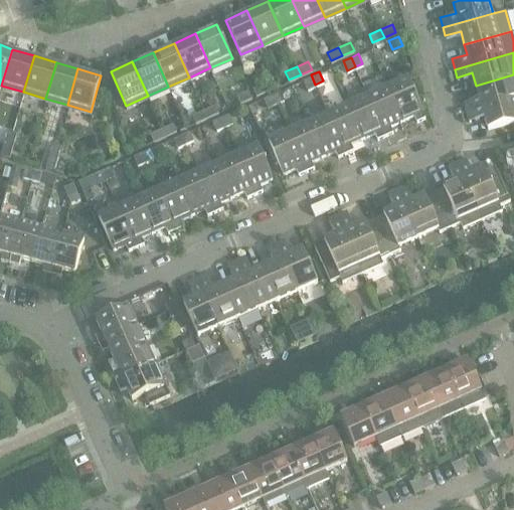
[(315,85),(311,74),(303,78),(307,88),(315,85)]
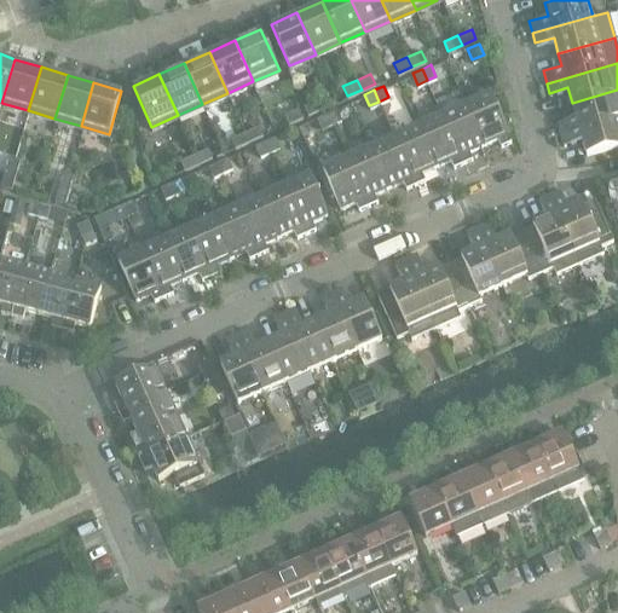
[(556,121),(560,133),(617,116),(617,90),(572,103),(576,115),(556,121)]
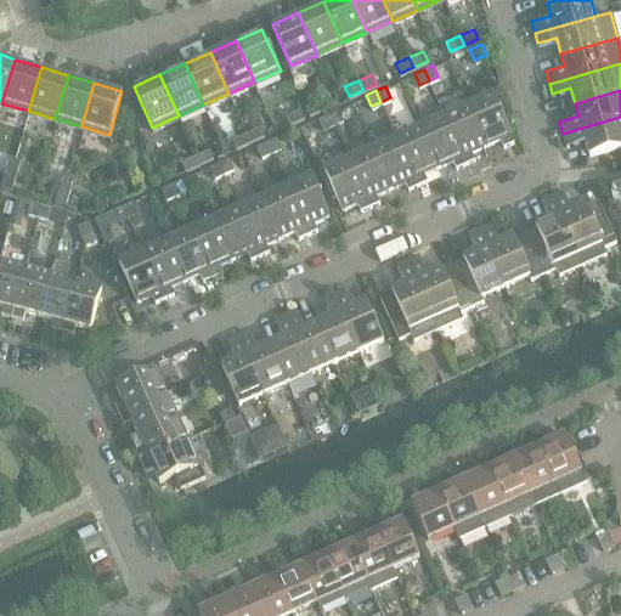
[(467,103),(485,143),(500,136),(503,145),(513,140),(492,92),(467,103)]
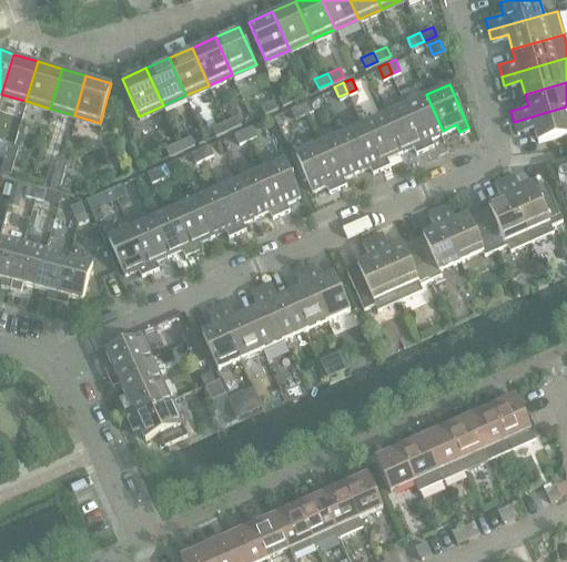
[(279,94),(282,103),(295,98),(291,89),(279,94)]
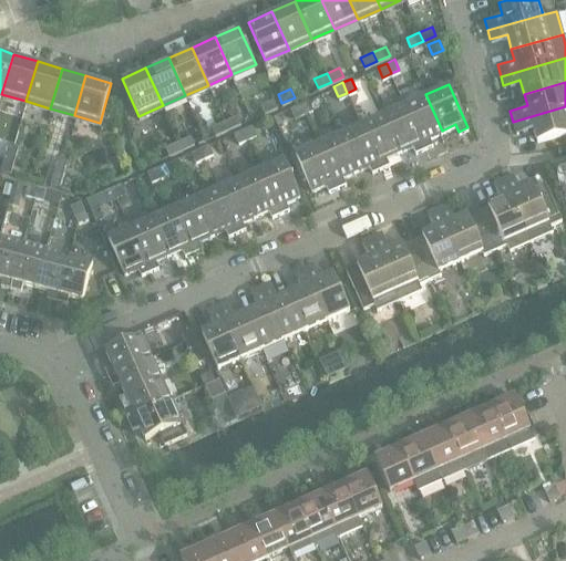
[(425,94),(404,103),(423,147),(432,143),(429,136),(442,131),(425,94)]
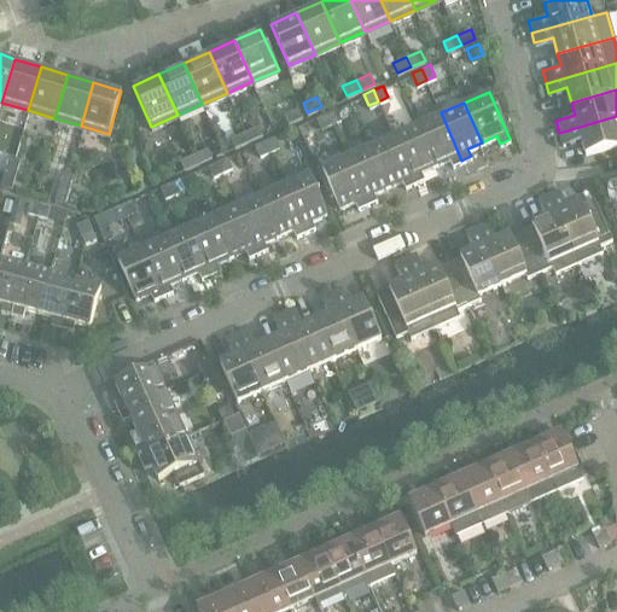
[(283,112),(287,122),(302,115),(297,105),(283,112)]
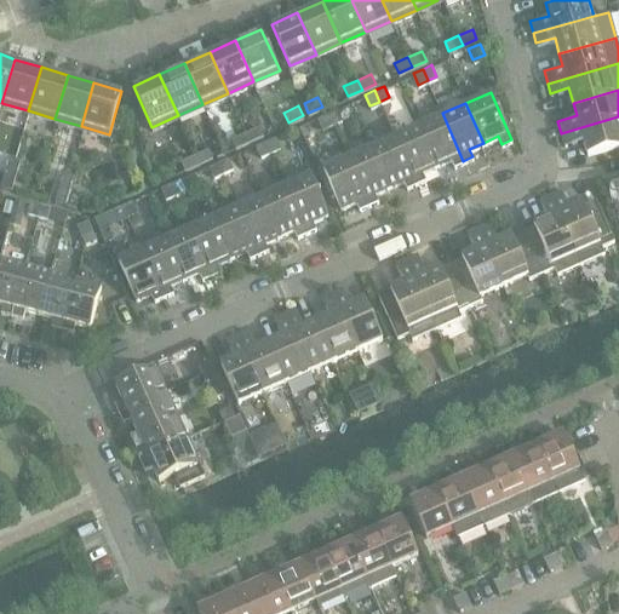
[(327,112),(332,122),(342,118),(337,107),(327,112)]
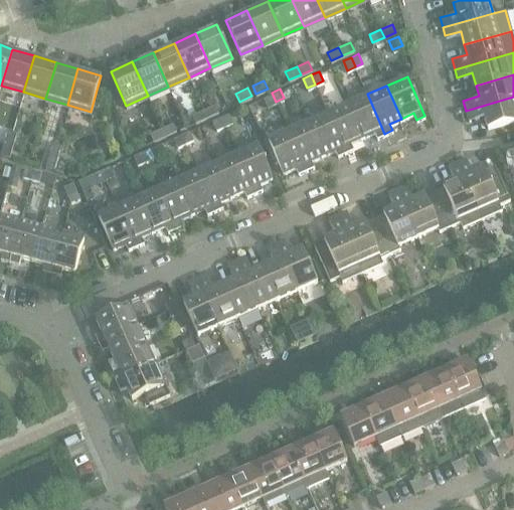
[(276,102),(272,93),(264,96),(268,105),(276,102)]
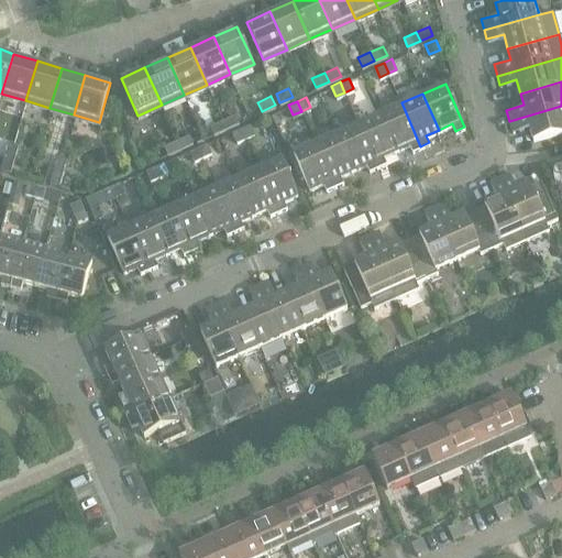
[(379,112),(396,149),(409,143),(411,150),(420,146),(401,102),(379,112)]
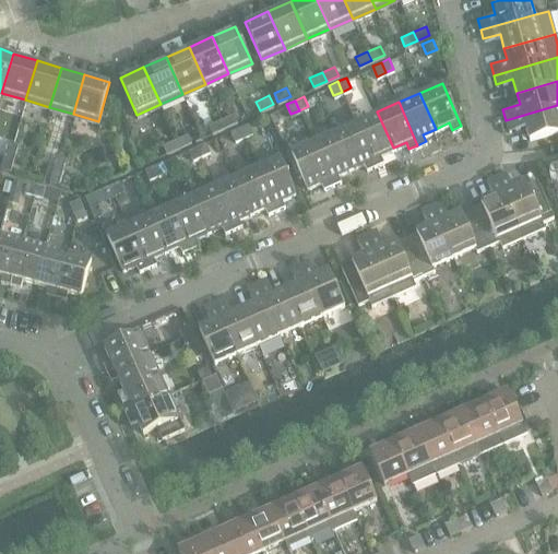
[(557,105),(506,120),(508,129),(525,125),(529,138),(557,129),(557,105)]
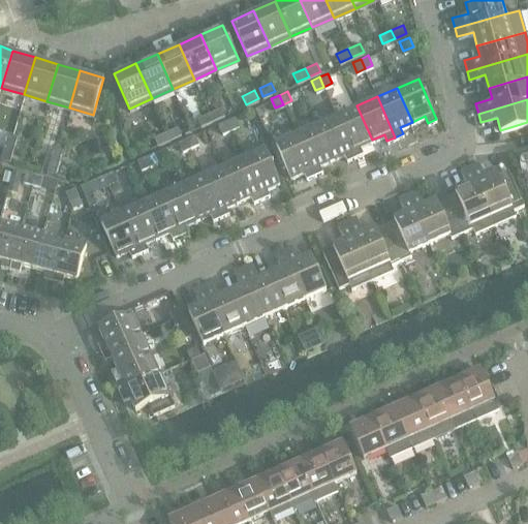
[(209,111),(212,119),(224,114),(220,105),(209,111)]
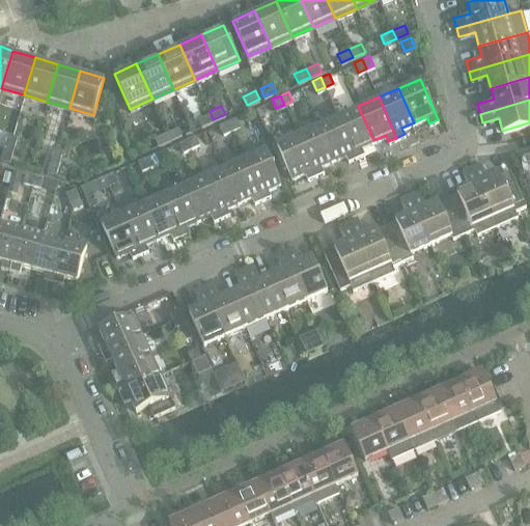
[(337,115),(356,156),(364,153),(361,145),(373,140),(358,106),(337,115)]
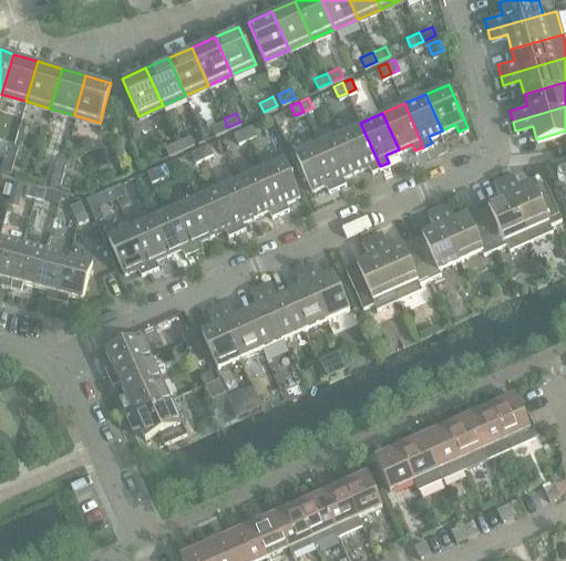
[(227,127),(224,118),(211,124),(215,133),(227,127)]
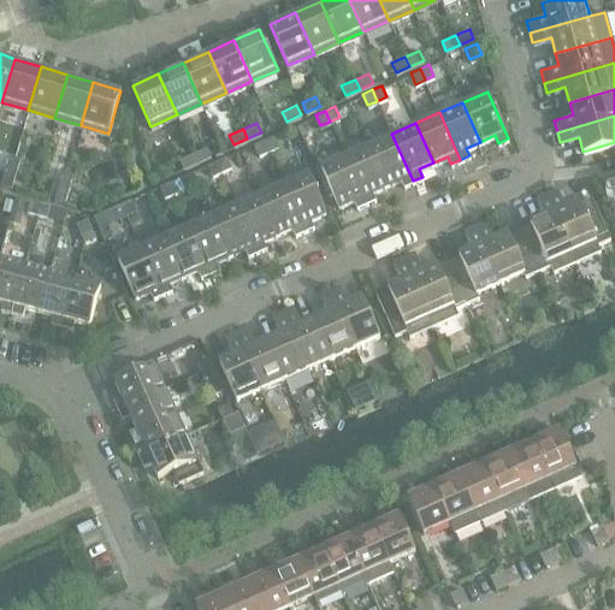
[(262,138),(267,149),(278,144),(273,134),(262,138)]
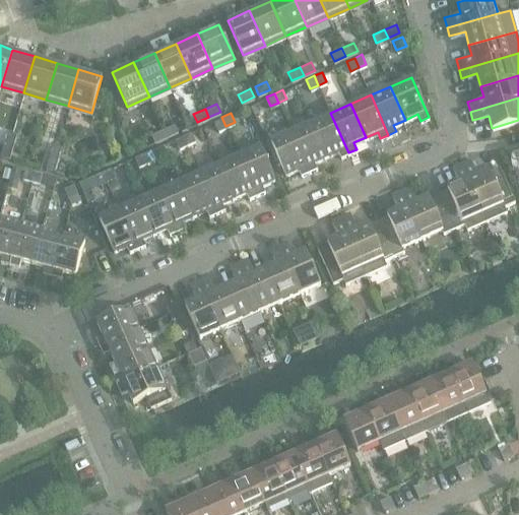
[(348,152),(330,113),(311,122),(325,155),(337,149),(340,156),(348,152)]
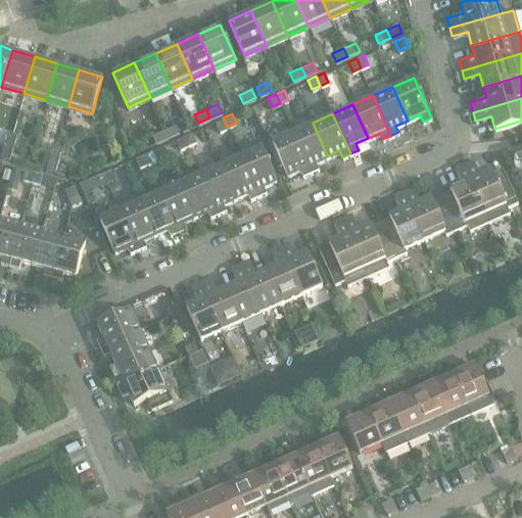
[(227,127),(223,118),(216,121),(220,130),(227,127)]
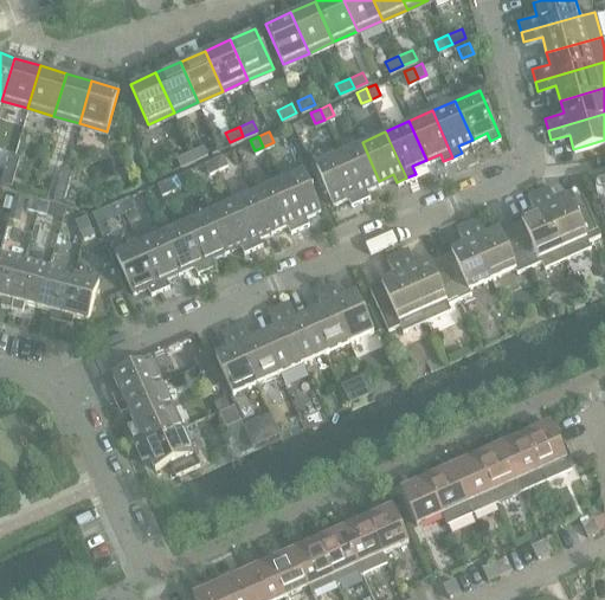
[(339,153),(360,199),(369,194),(366,187),(379,181),(362,142),(339,153)]
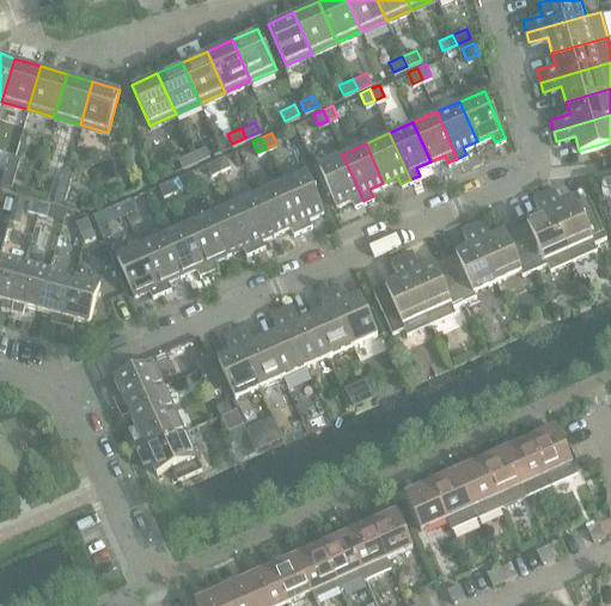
[(191,151),(196,160),(209,154),(206,145),(191,151)]
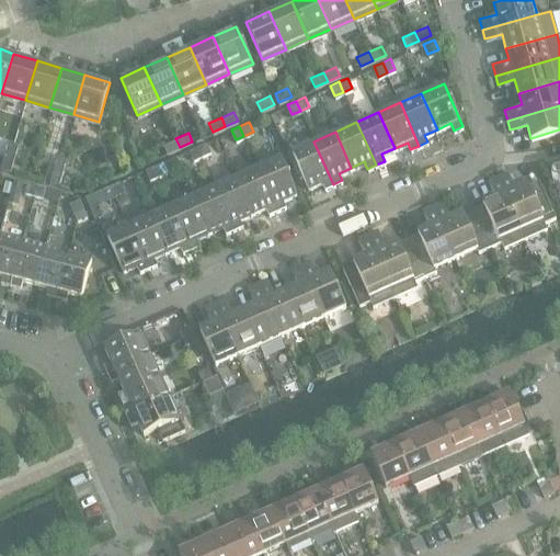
[(180,147),(175,138),(163,144),(167,152),(180,147)]
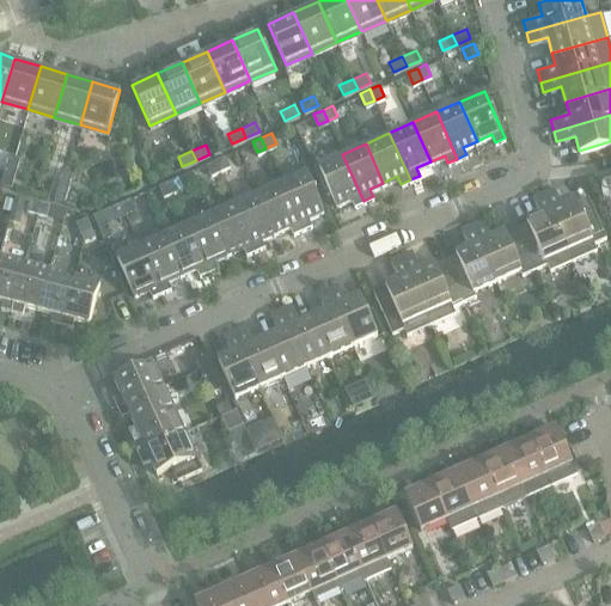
[(5,167),(16,170),(19,155),(10,153),(5,167)]
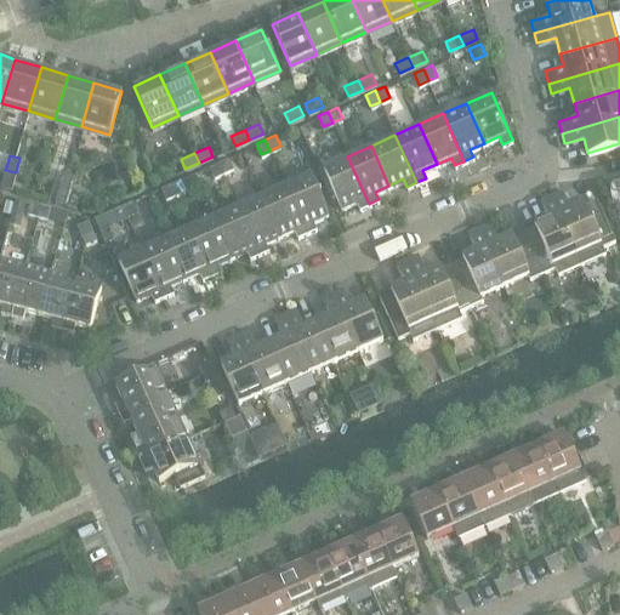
[(217,160),(222,171),(233,168),(227,155),(217,160)]
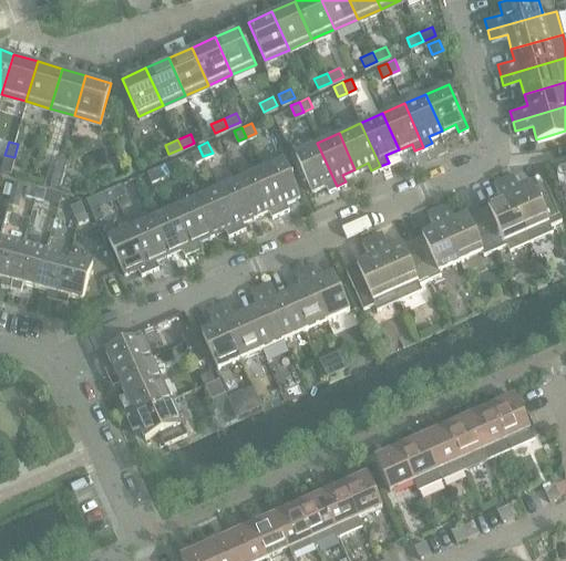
[(337,186),(317,143),(295,153),(311,188),(325,183),(328,189),(337,186)]
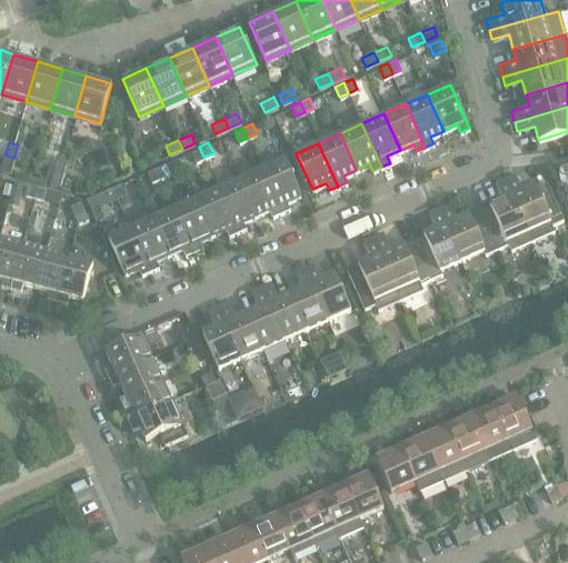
[(203,157),(199,147),(191,151),(196,161),(203,157)]
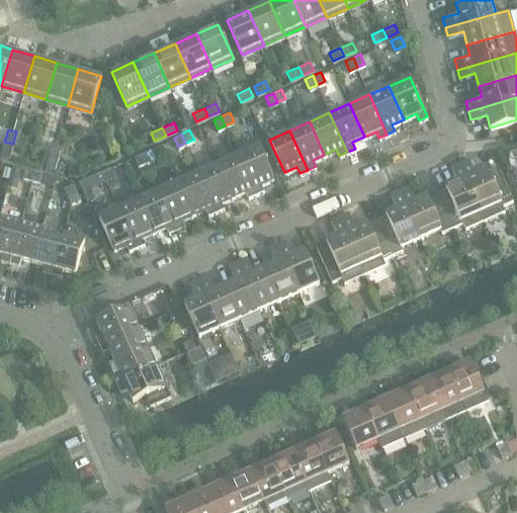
[(13,144),(4,142),(1,154),(9,157),(13,144)]
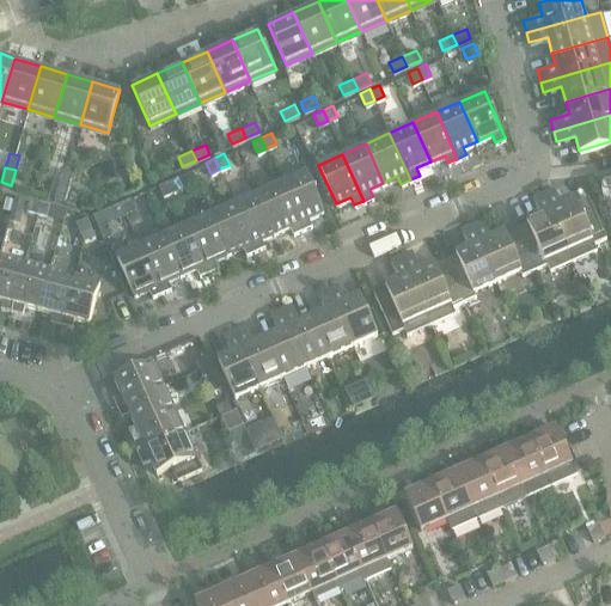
[(57,182),(68,185),(72,170),(62,167),(57,182)]
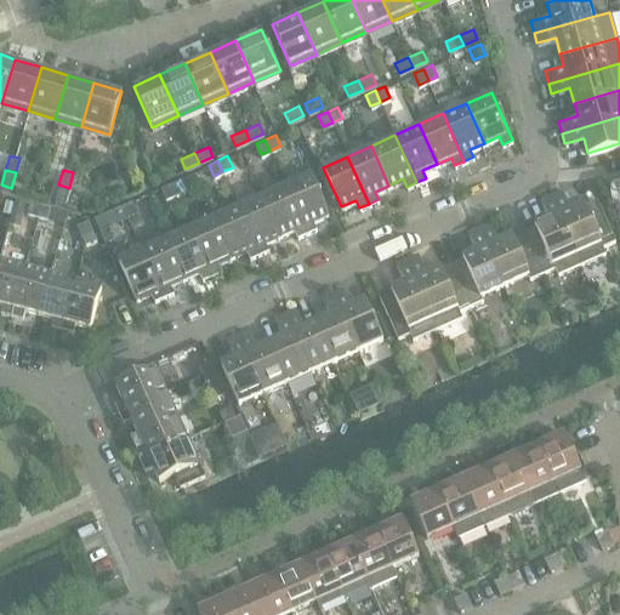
[(285,184),(306,232),(316,227),(313,220),(328,212),(310,174),(285,184)]
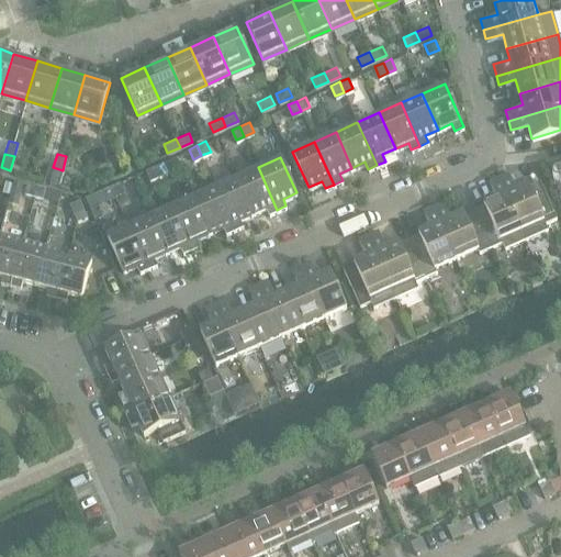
[(154,165),(158,175),(167,170),(163,160),(154,165)]
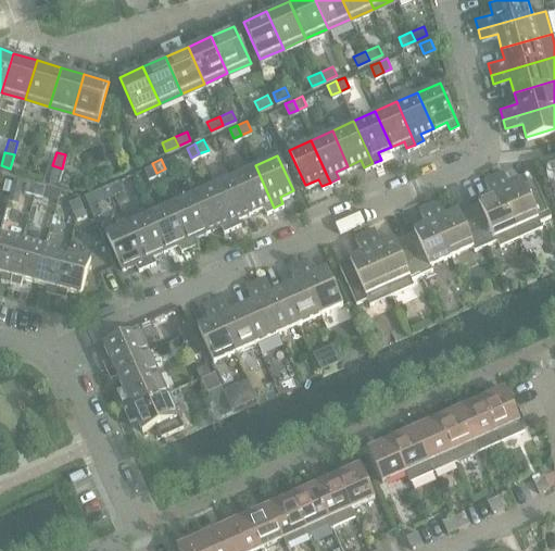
[(553,174),(554,183),(554,162),(550,164),(546,166),(545,168),(545,171),(546,173),(549,174),(553,174)]
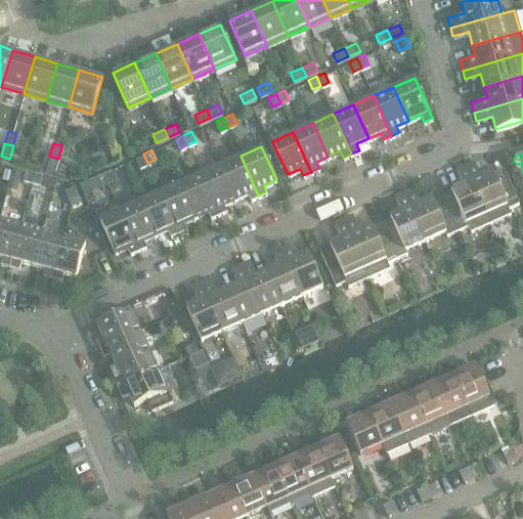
[(147,163),(143,154),(135,157),(139,166),(147,163)]
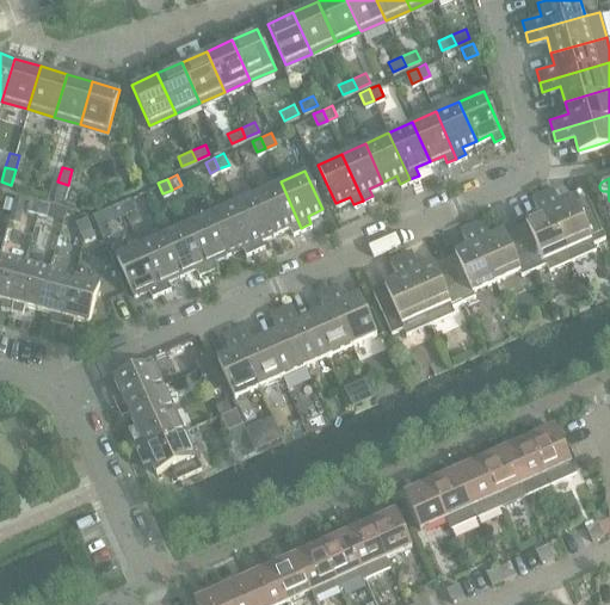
[(68,185),(57,181),(54,196),(63,199),(68,185)]
